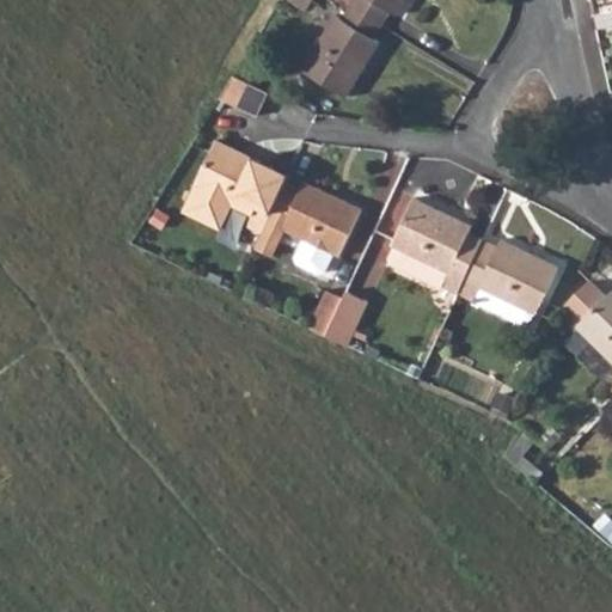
[(352,0),(348,6),(381,26),(390,13),(396,17),(404,0),(352,0)]
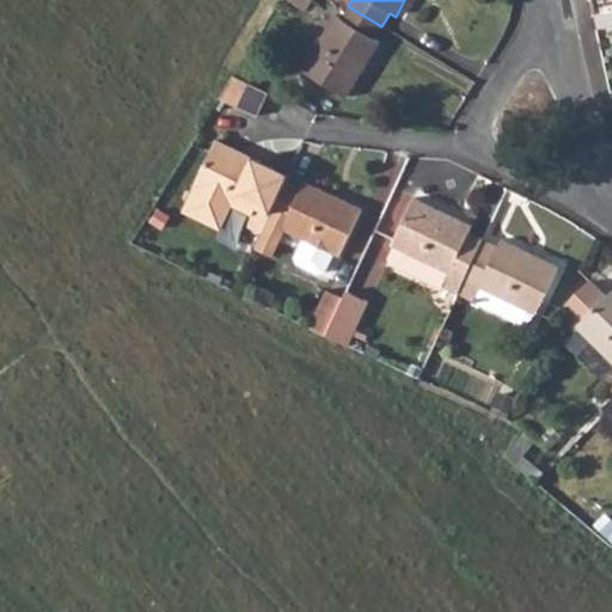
[(348,6),(340,20),(334,17),(301,71),(346,98),(379,44),(373,41),(381,26),(348,6)]
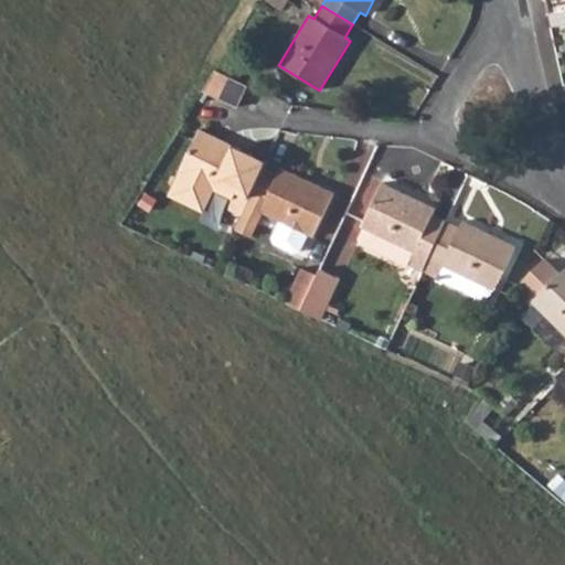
[(214,70),(201,91),(236,108),(247,85),(214,70)]
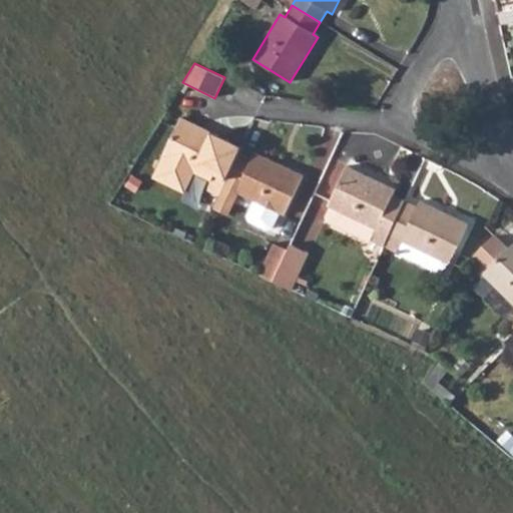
[(181,118),(153,179),(184,193),(194,173),(210,181),(206,190),(218,196),(225,181),(238,151),(227,146),(229,141),(181,118)]
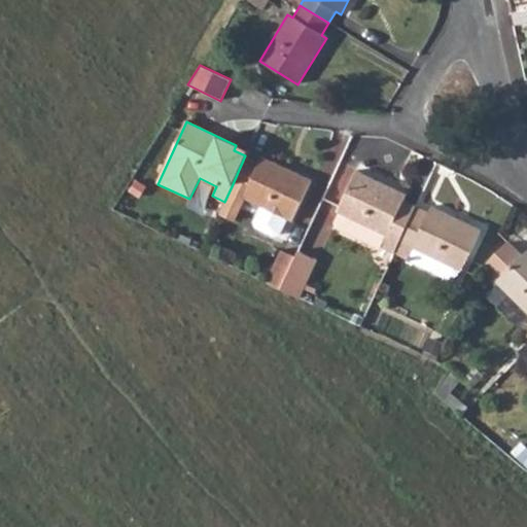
[(234,150),(245,155),(248,150),(236,145),(234,150)]
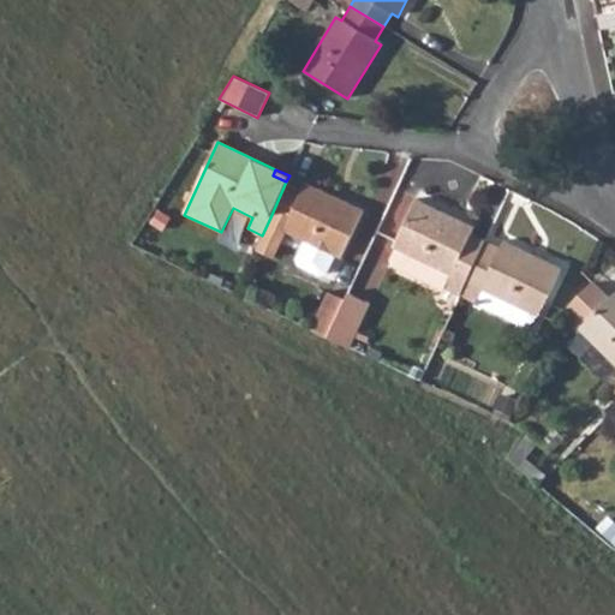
[(255,250),(274,258),(286,232),(309,243),(338,256),(341,257),(363,210),(305,183),(302,189),(286,181),(270,218),(262,236),(255,250)]
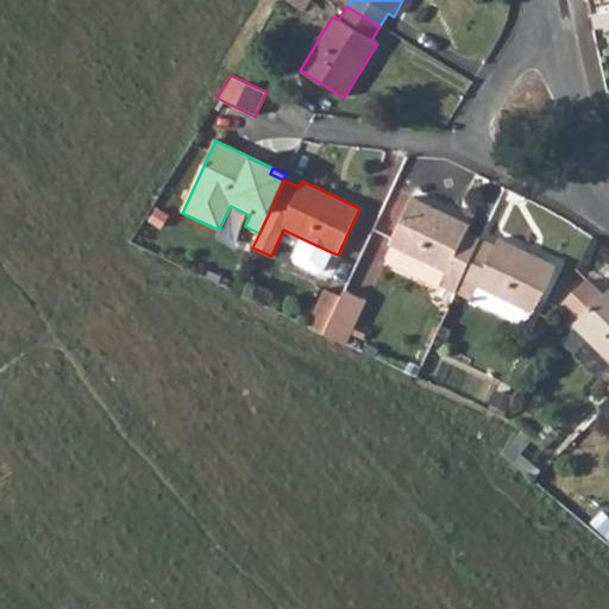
[(393,248),(446,271),(440,286),(456,293),(481,239),(465,233),(469,226),(412,199),(390,245),(393,248)]
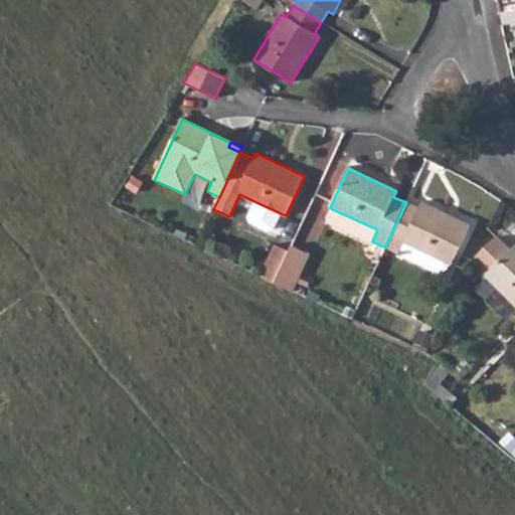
[(385,247),(397,252),(402,242),(447,263),(451,265),(470,225),(420,203),(418,207),(406,202),(385,247)]
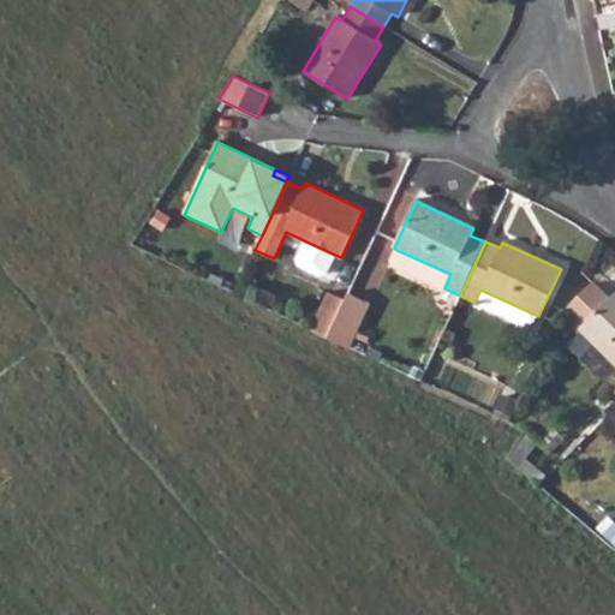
[(309,243),(299,263),(300,268),(322,278),(329,275),(338,256),(309,243)]
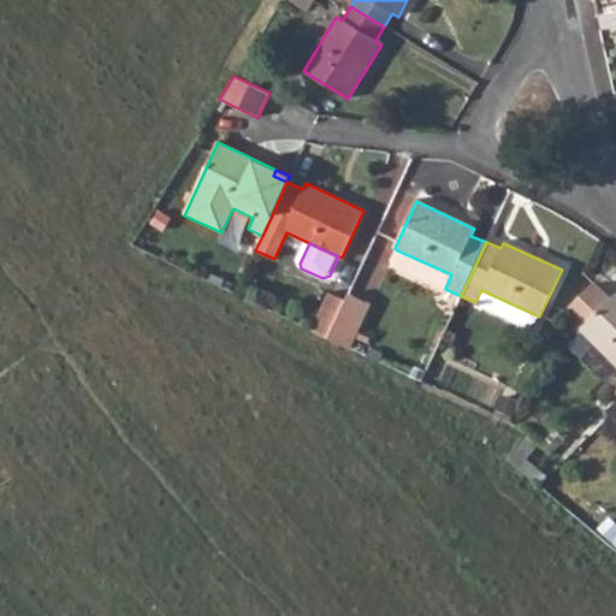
[(397,250),(391,261),(394,270),(438,291),(445,289),(451,274),(397,250)]
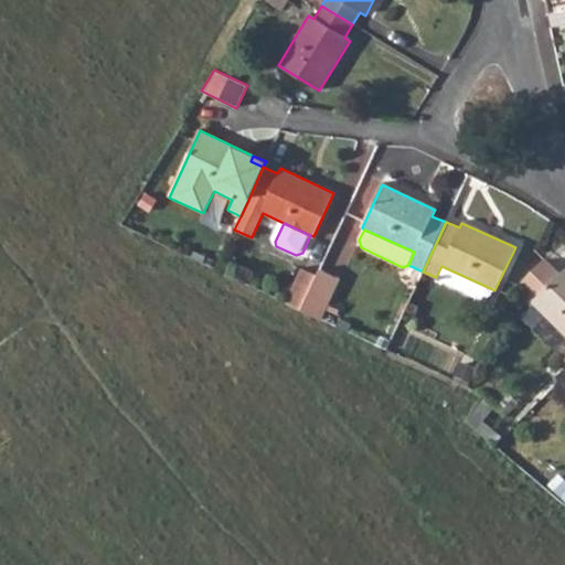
[(564,363),(564,269),(560,275),(545,260),(519,289),(564,336),(564,356),(562,360),(564,363)]
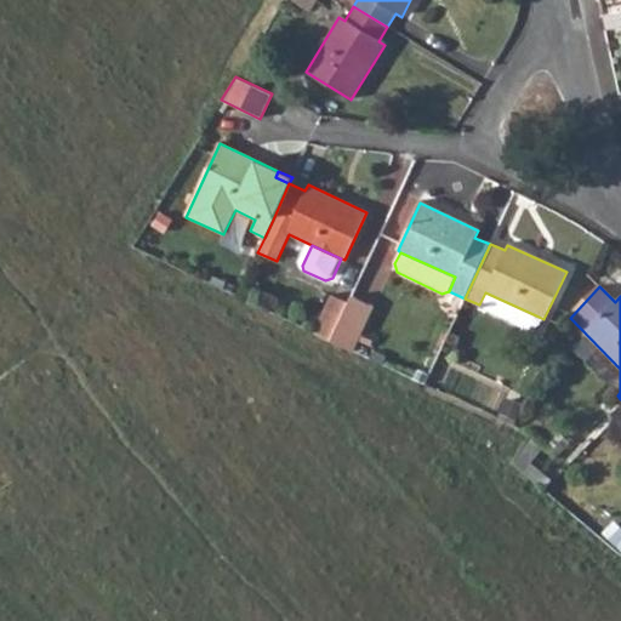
[(479,305),(528,328),(535,326),(539,317),(485,292),(479,305)]
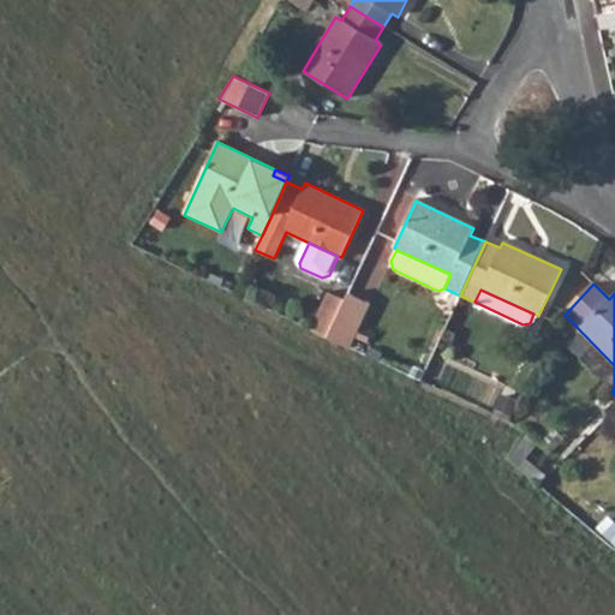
[(329,336),(351,347),(372,303),(350,291),(329,336)]
